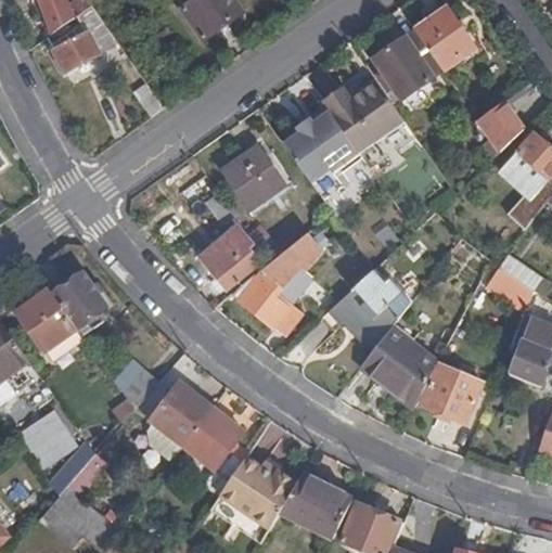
[(38,0),(52,33),(74,20),(65,0),(38,0)]
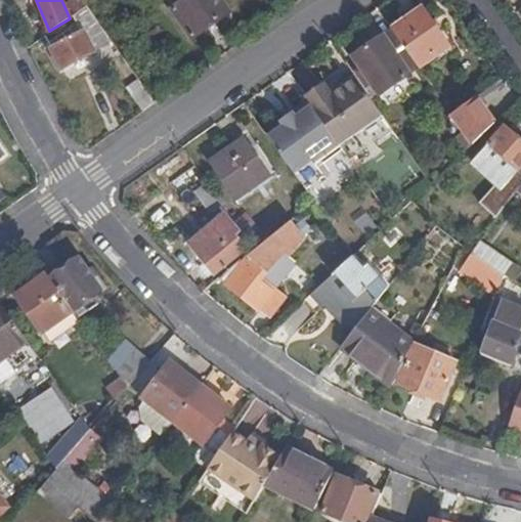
[(181,0),(171,8),(190,37),(226,10),(219,0),(181,0)]
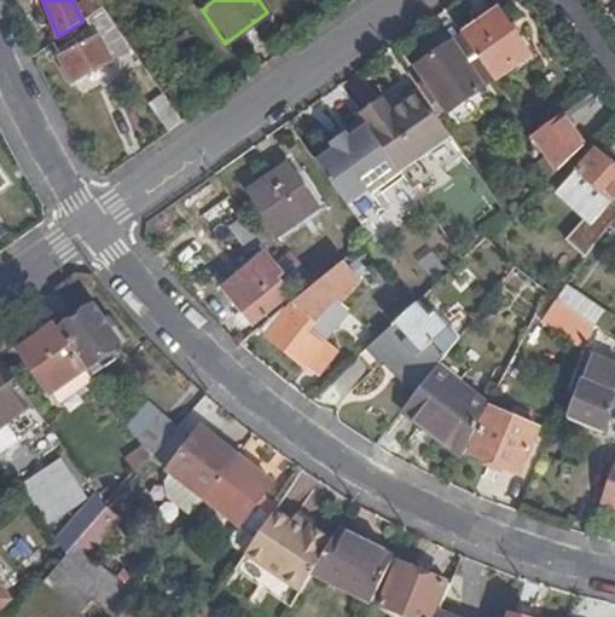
[(58,36),(51,41),(59,56),(115,27),(103,9),(82,22),(58,36)]
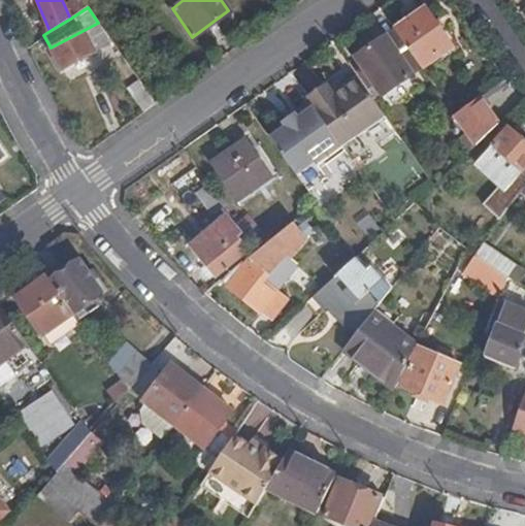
[(423,7),(394,29),(411,53),(421,67),(451,45),(423,7)]
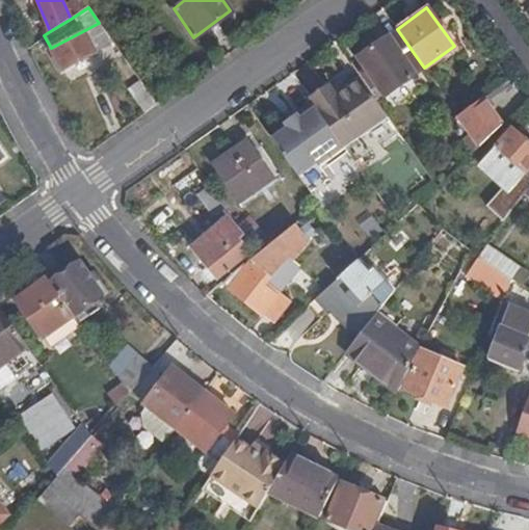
[(99,23),(51,48),(61,67),(96,50),(95,47),(110,38),(99,23)]
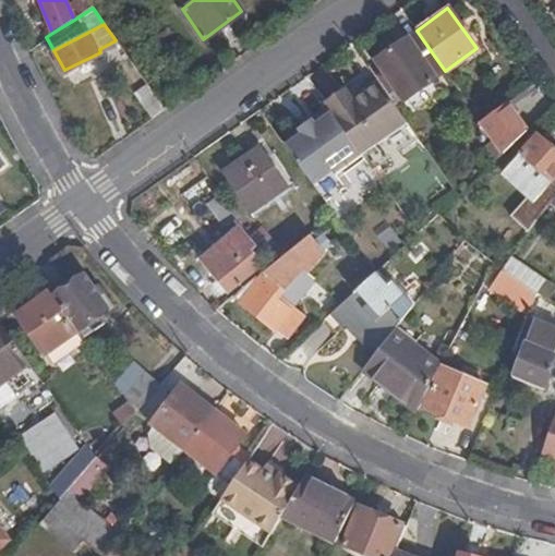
[(434,56),(417,31),(374,60),(384,76),(395,92),(400,99),(434,77),(424,62),(434,56)]
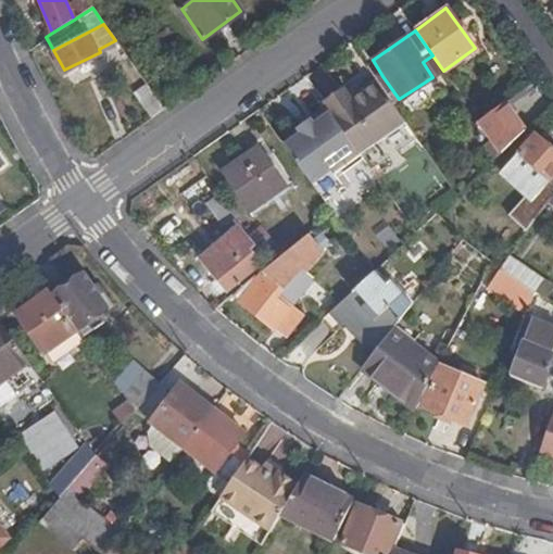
[(372,75),(347,92),(351,98),(375,80),(372,75)]
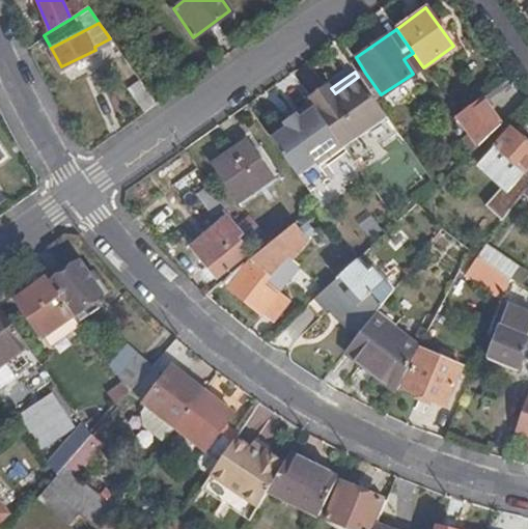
[(376,87),(365,73),(359,78),(368,91),(376,87)]
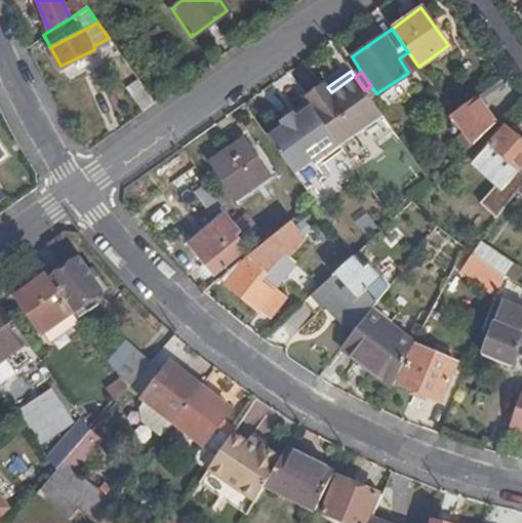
[(322,81),(304,95),(311,105),(336,142),(338,145),(354,133),(382,115),(364,90),(355,77),(354,76),(331,92),(327,87),(322,81)]
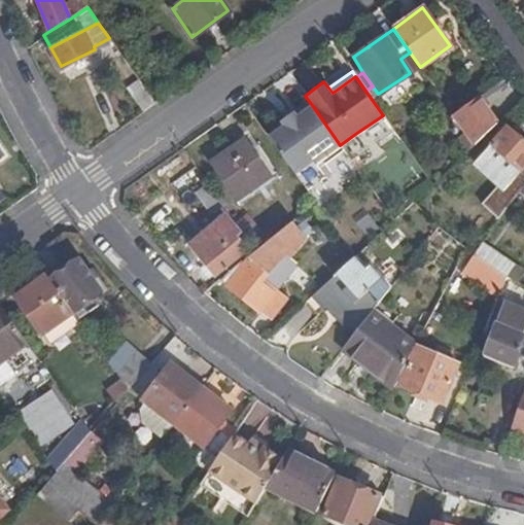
[(126,88),(142,110),(153,102),(138,78),(126,88)]
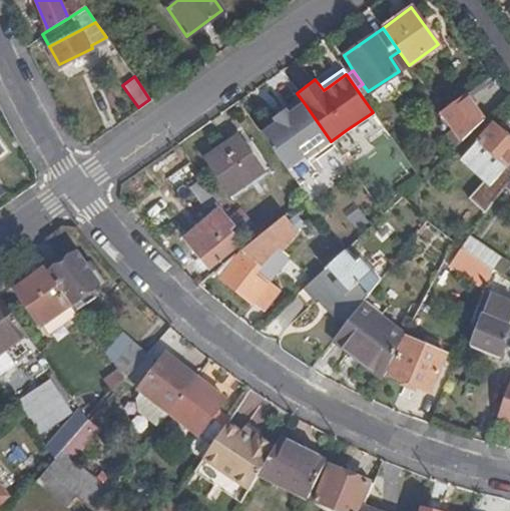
[(484,119),(466,93),(441,110),(462,139),(484,119)]
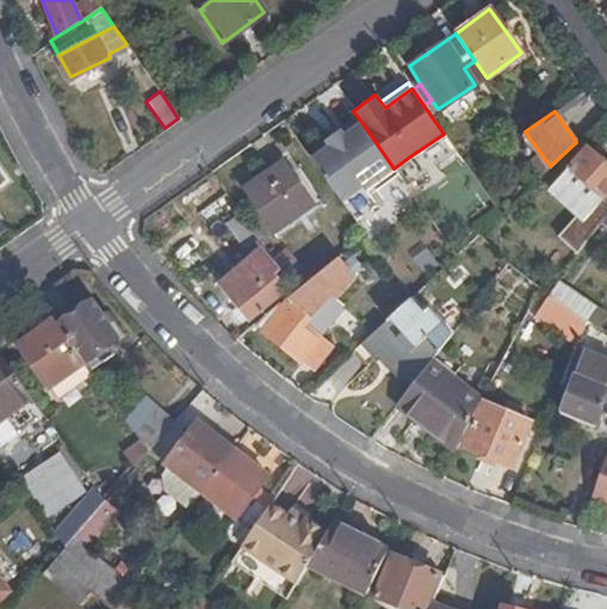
[(330,145),(310,159),(340,201),(391,165),(361,122),(341,136),(330,145)]
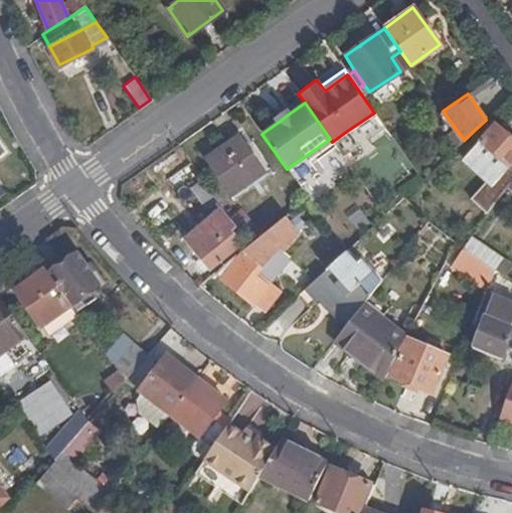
[(284,110),(275,117),(279,122),(288,115),(284,110)]
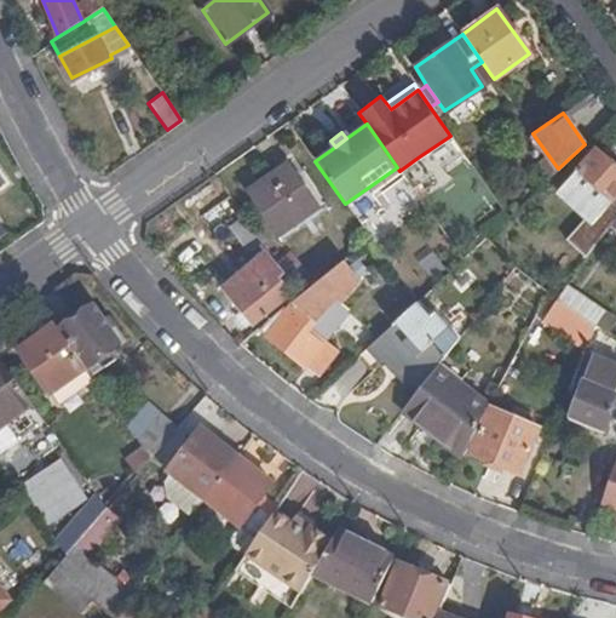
[(430,175),(461,153),(450,136),(418,158),(430,175)]
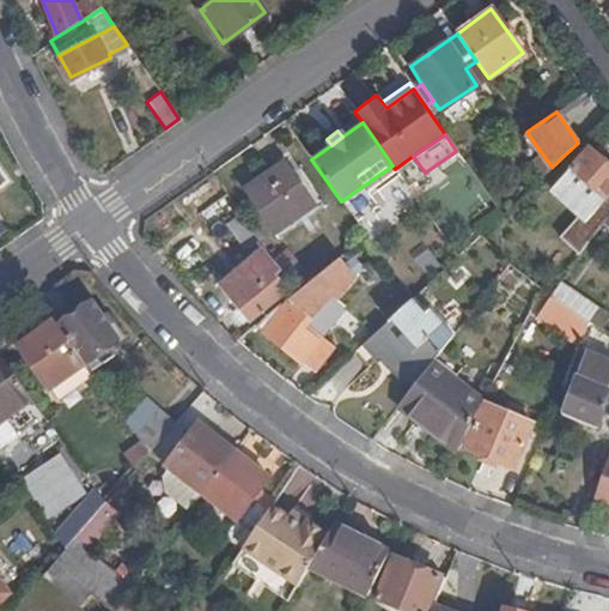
[(608,165),(588,149),(561,175),(595,205),(608,189),(608,165)]
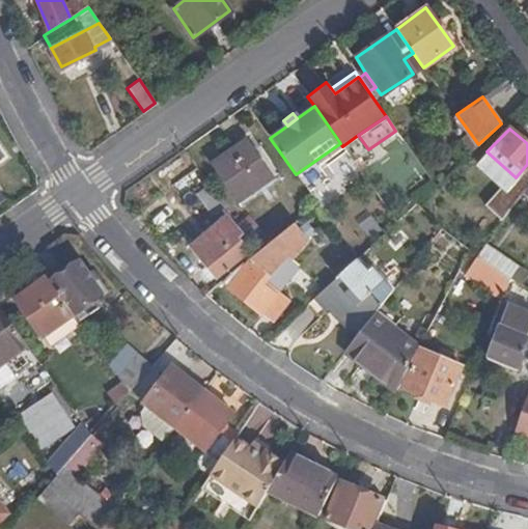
[(272,176),(246,140),(211,166),(235,202),(272,176)]
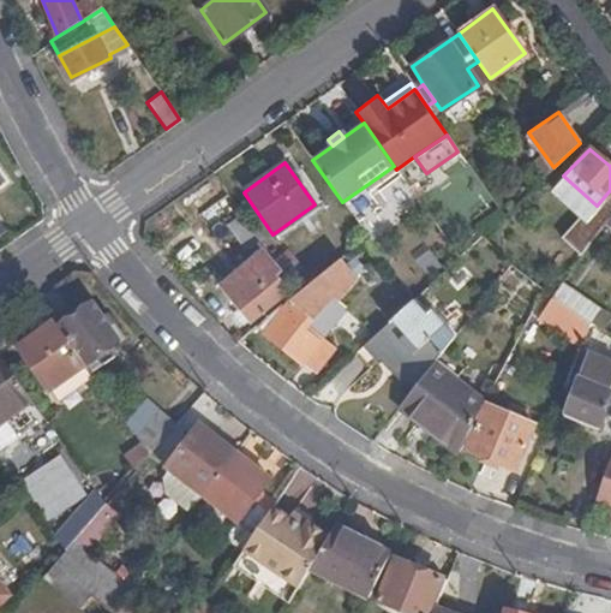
[(259,238),(240,213),(227,224),(245,249),(259,238)]
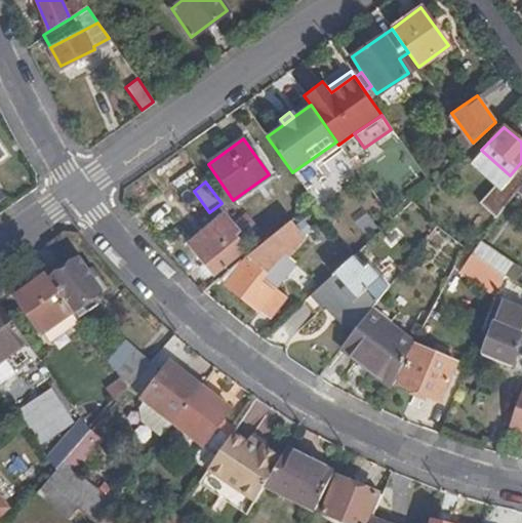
[(234,235),(240,230),(228,212),(189,243),(212,273),(244,249),(234,235)]
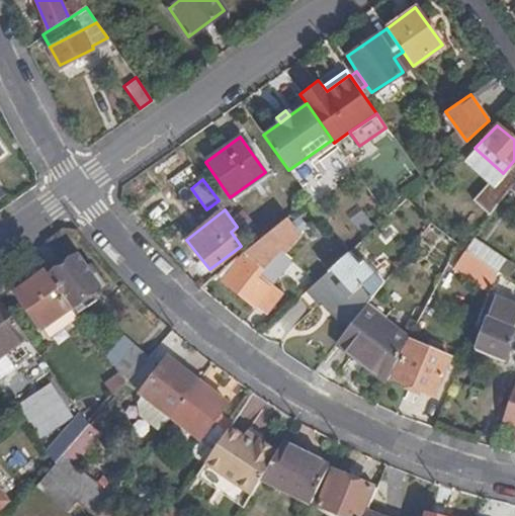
[(251,246),(216,275),(264,313),(281,292),(269,283),(266,287),(254,277),(262,267),(282,239),(273,232),(264,240),(262,237),(251,246)]
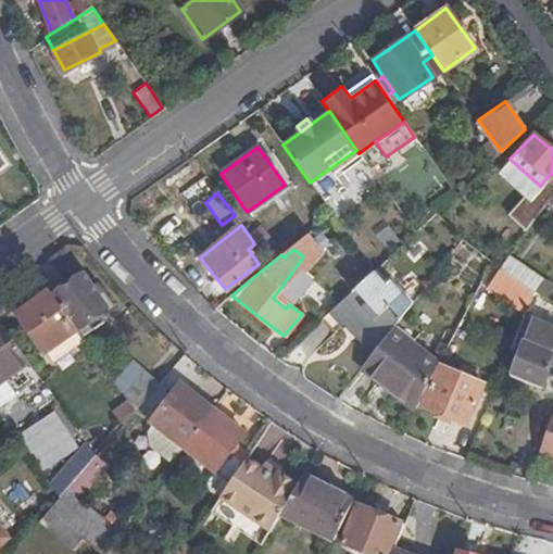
[(537,294),(541,297),(549,286),(507,256),(499,269),(500,271),(532,291),(537,294)]
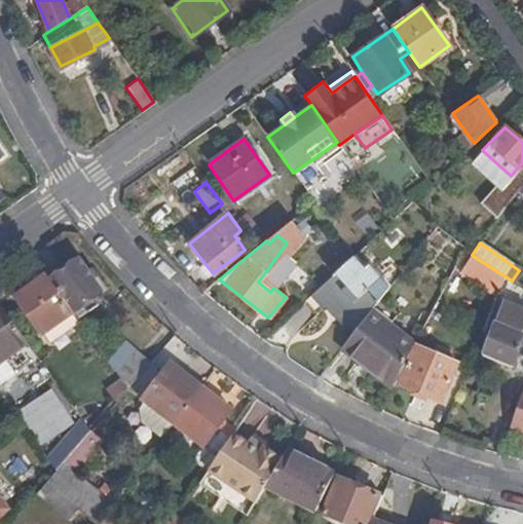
[(461,272),(495,294),(503,275),(473,256),(461,272)]
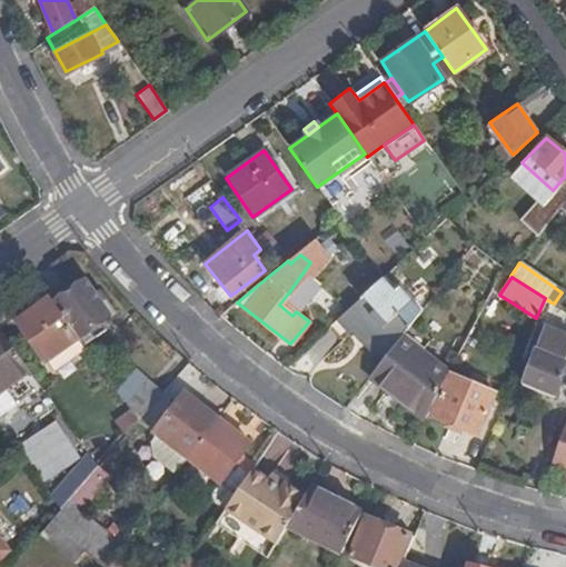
[(378,278),(336,317),(351,336),(355,334),(383,359),(401,335),(419,312),(398,290),(394,295),(378,278)]
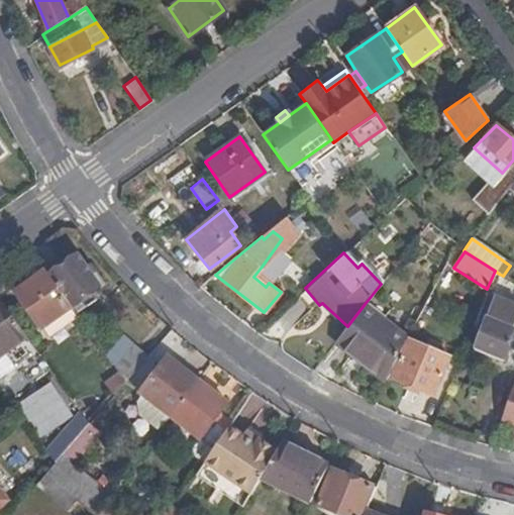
[(57,256),(42,267),(44,270),(71,307),(79,301),(86,310),(97,302),(91,293),(100,286),(77,253),(62,265),(57,256)]
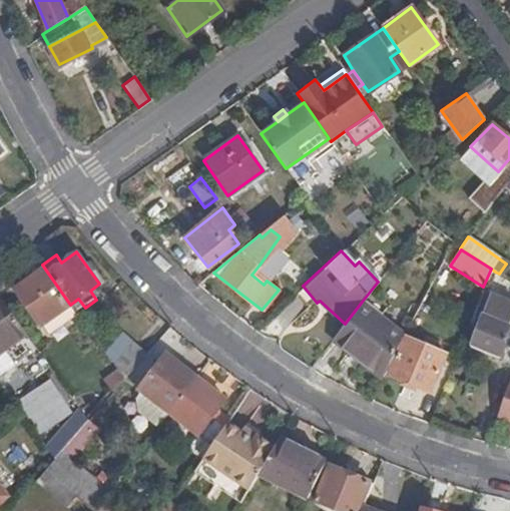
[(264,285),(267,281),(272,275),(260,265),(251,275),(264,285)]
